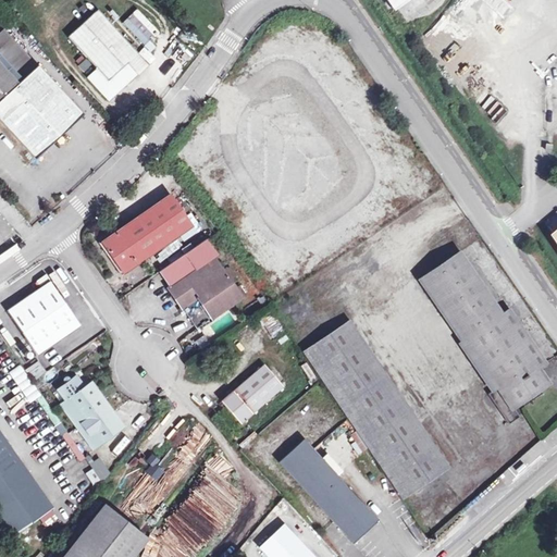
[(382,0),(394,9),(400,0),(382,0)]
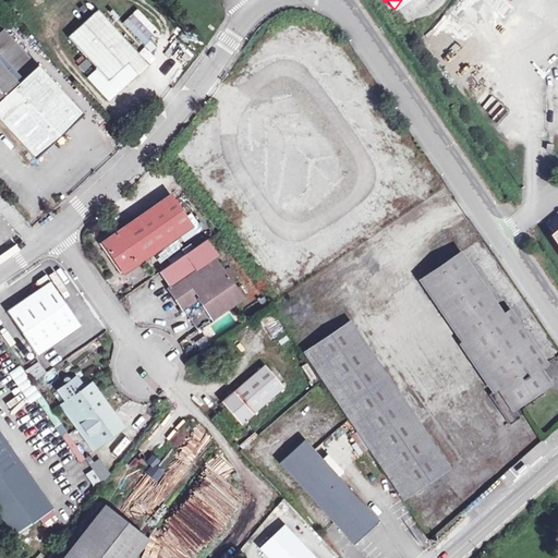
[(411,0),(397,19),(412,32),(438,0),(411,0)]
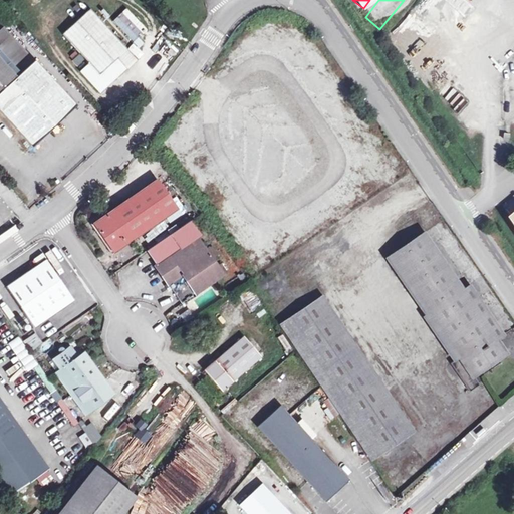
[(111,21),(133,42),(147,29),(125,7),(111,21)]
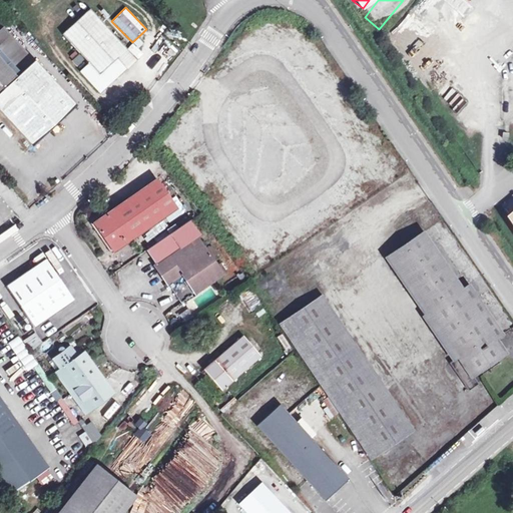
[(99,93),(108,84),(126,68),(117,58),(127,49),(90,9),(62,34),(89,63),(80,71),(96,89),(99,93)]
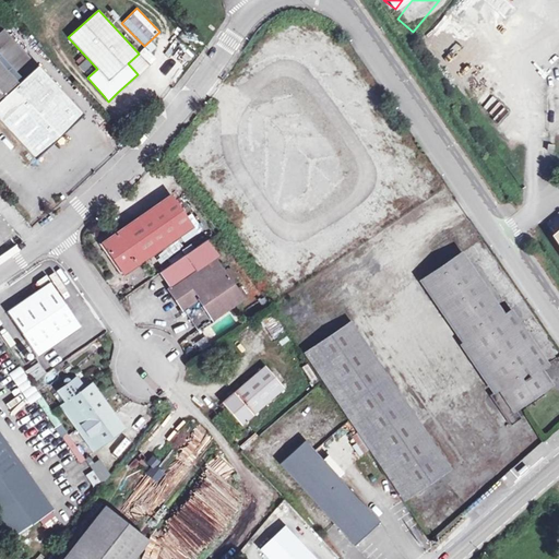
[(4,30),(0,33),(0,62),(19,83),(38,67),(4,30)]
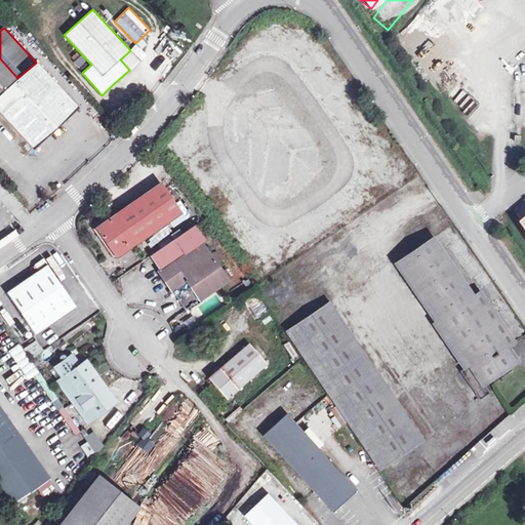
[(169,67),(183,51),(166,37),(153,52),(169,67)]
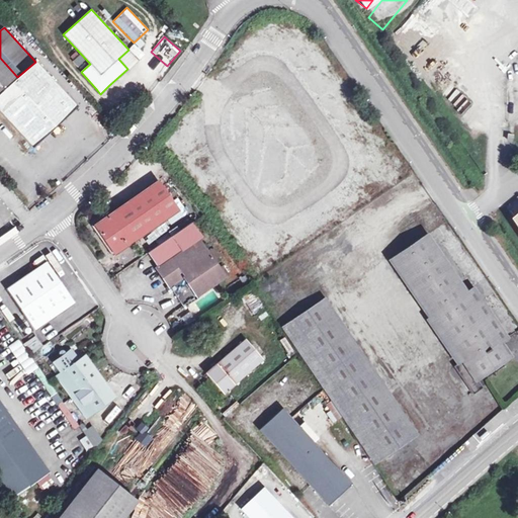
[(138,60),(128,50),(118,59),(127,69),(138,60)]
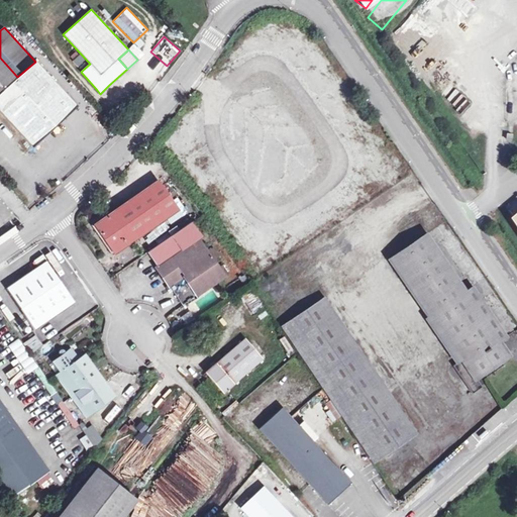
[(80,55),(72,61),(77,67),(84,62),(80,55)]
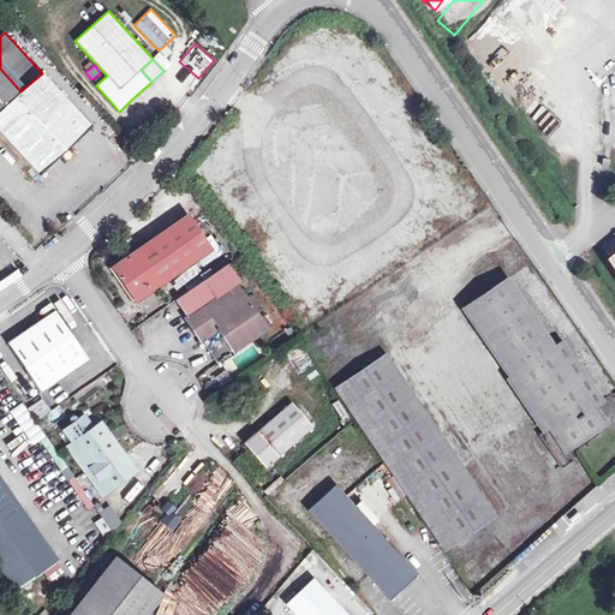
[(0,133),(33,169),(39,175),(55,161),(93,127),(42,72),(42,73),(21,91),(0,69),(0,133)]
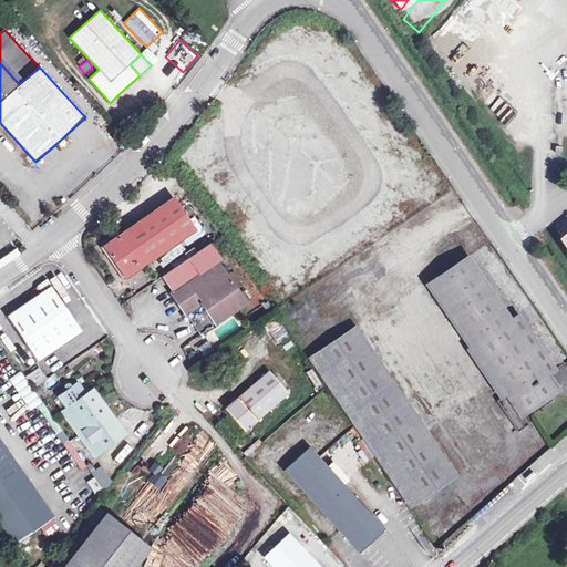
[(505,73),(477,93),(504,132),(531,113),(505,73)]
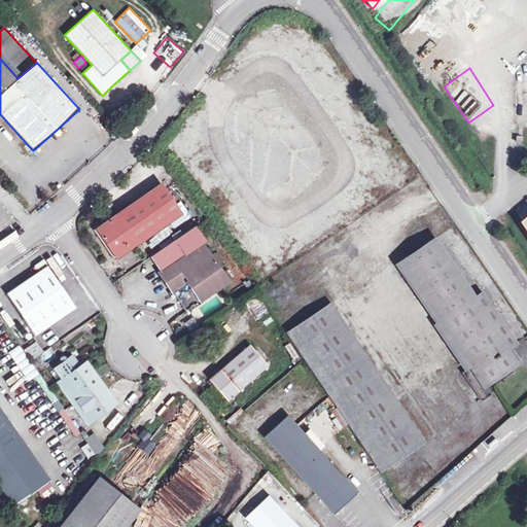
[(97,229),(117,258),(180,214),(161,184),(97,229)]
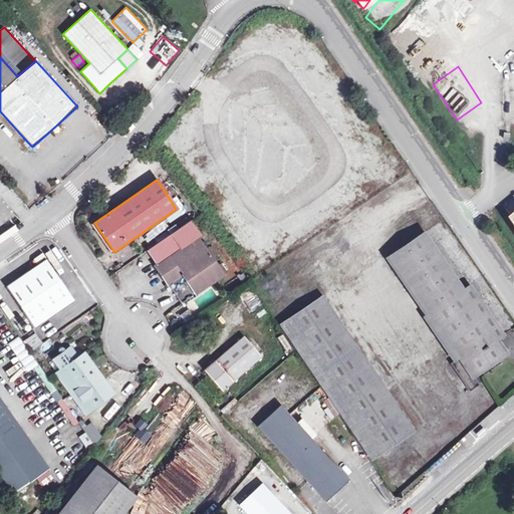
[(214,262),(205,249),(197,238),(201,235),(191,220),(147,251),(157,265),(156,266),(182,303),(223,274),(214,262)]
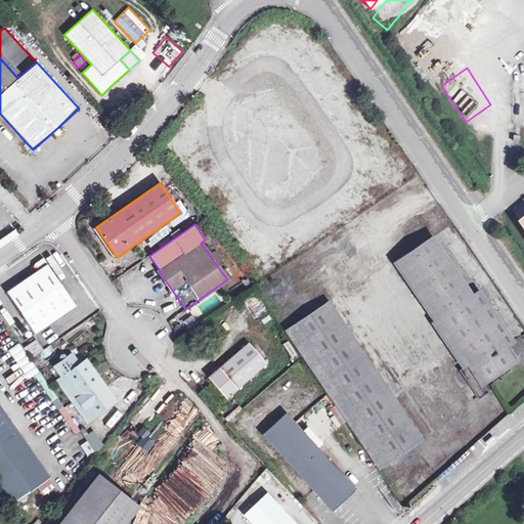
[(482,383),(515,360),(506,348),(513,343),(478,291),(471,296),(432,238),(398,262),(468,364),(459,372),(478,399),(488,393),(482,383)]
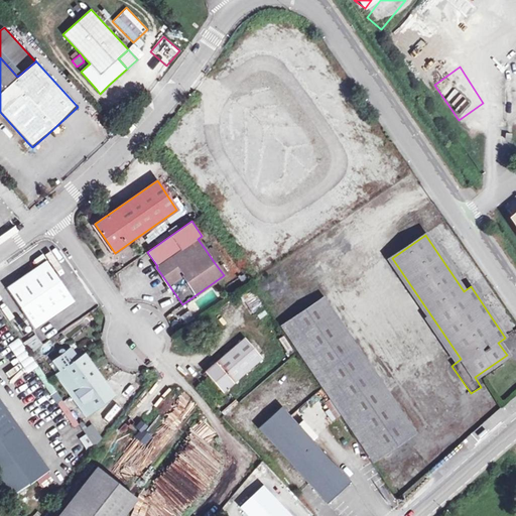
[(206,250),(215,263),(219,260),(210,247),(206,250)]
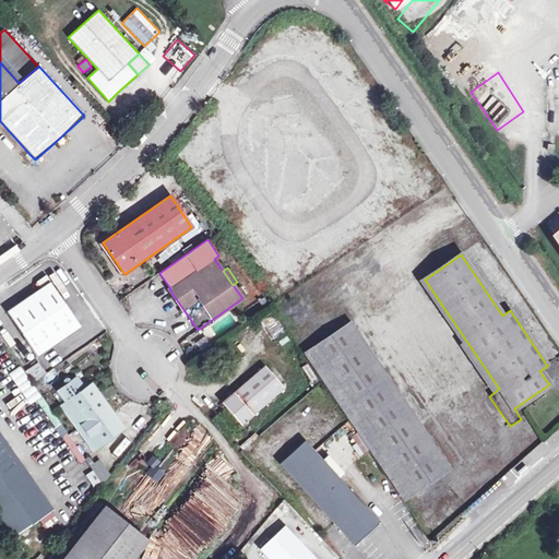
[(50,282),(7,311),(37,356),(81,326),(50,282)]
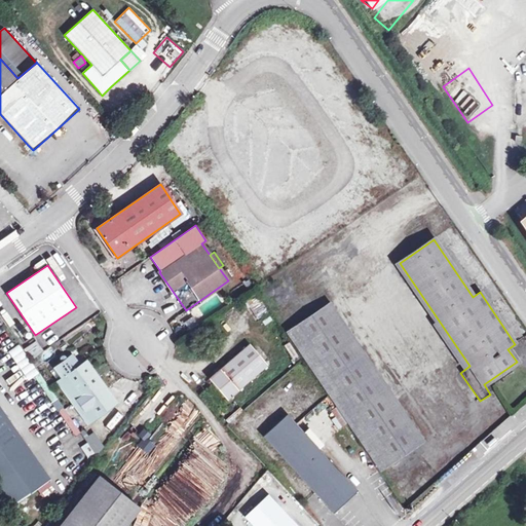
[(243,301),(255,321),(268,313),(257,293),(243,301)]
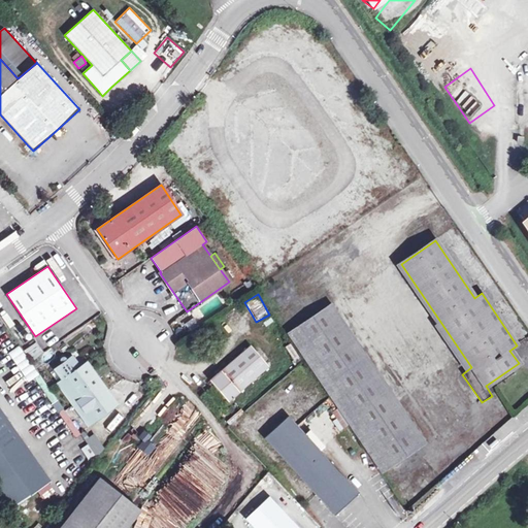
[(422,443),(330,306),(287,335),(304,361),(380,472),(422,443)]
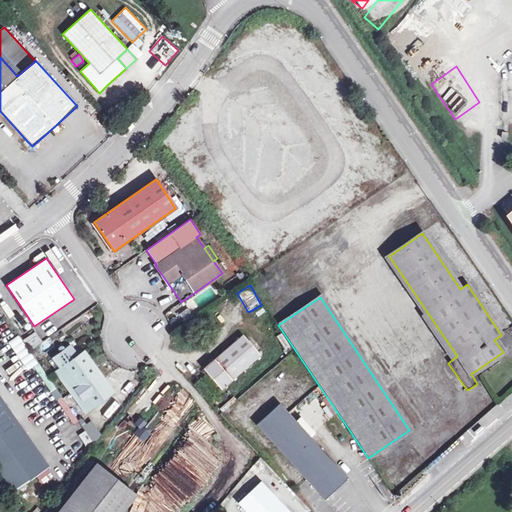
[(31,349),(41,341),(34,331),(23,338),(31,349)]
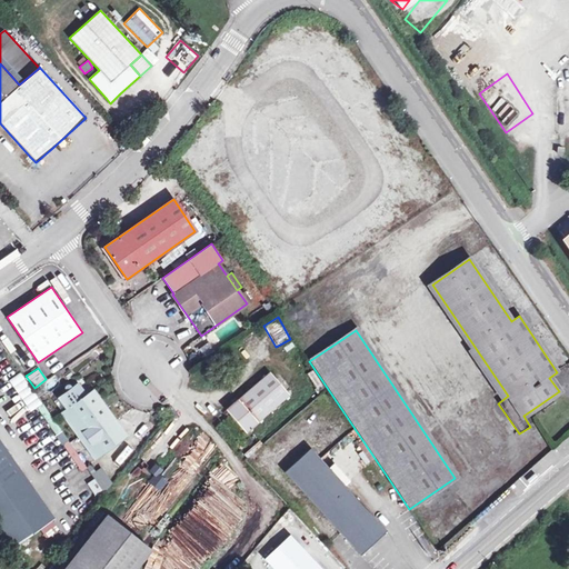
[(29,411),(40,403),(19,372),(8,380),(29,411)]
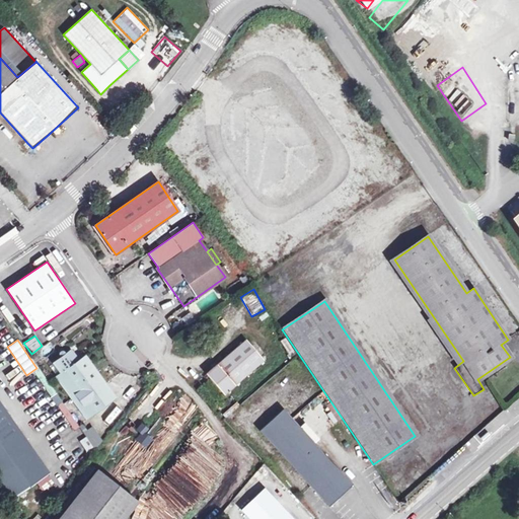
[(265,361),(246,340),(207,374),(224,394),(265,361)]
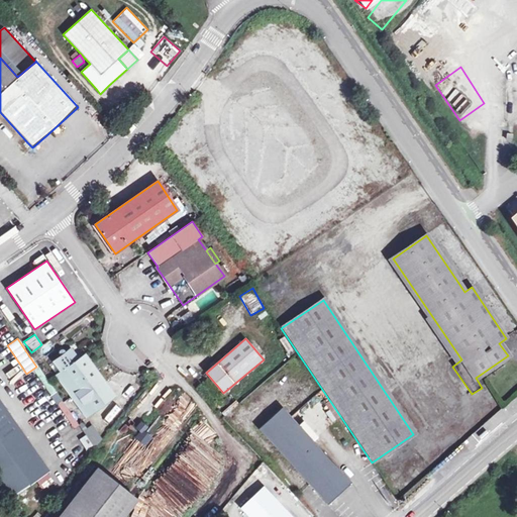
[(64,372),(85,402),(93,412),(113,397),(84,356),(78,360),(70,350),(56,360),(64,372)]
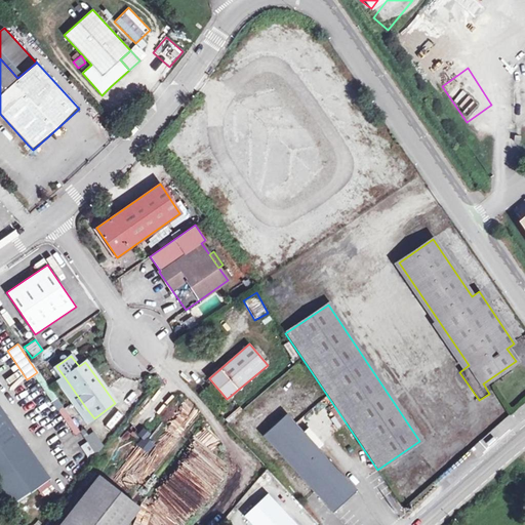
[(300,382),(309,397),(319,390),(311,376),(300,382)]
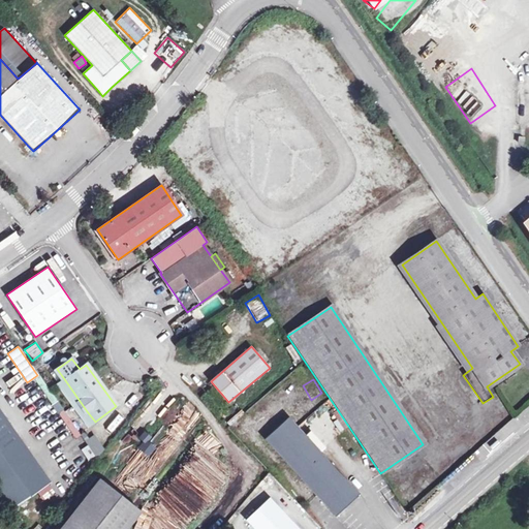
[(87,411),(65,380),(58,385),(81,416),(87,411)]
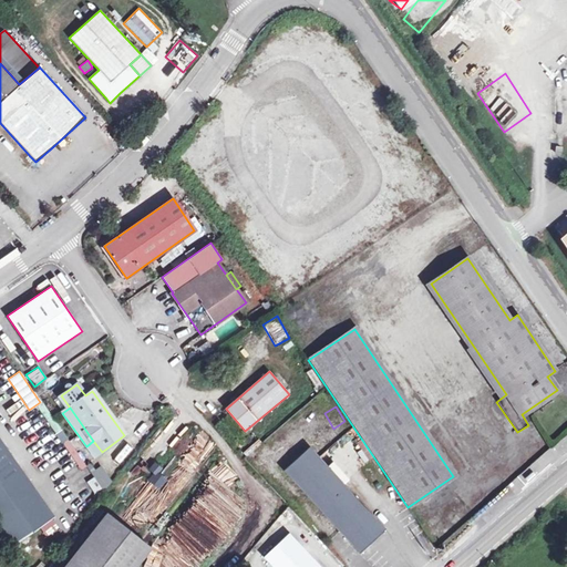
[(68,439),(61,443),(79,470),(85,465),(68,439)]
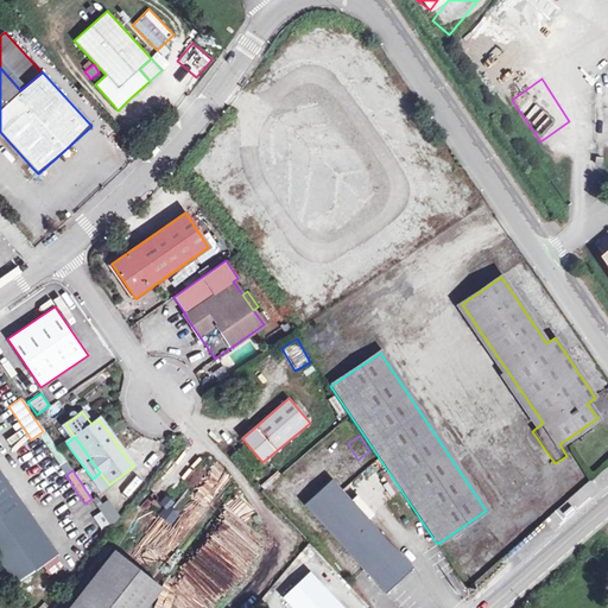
[(0,550),(36,525),(0,473),(0,550)]
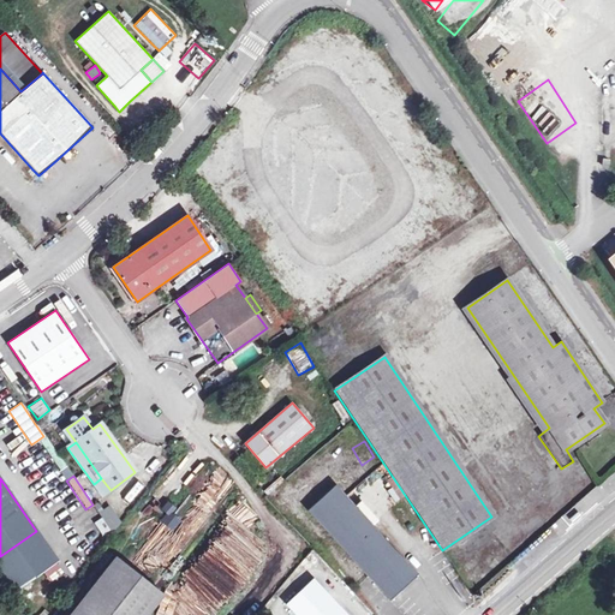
[(368,578),(389,599),(417,574),(346,497),(335,485),(308,511),(368,578)]
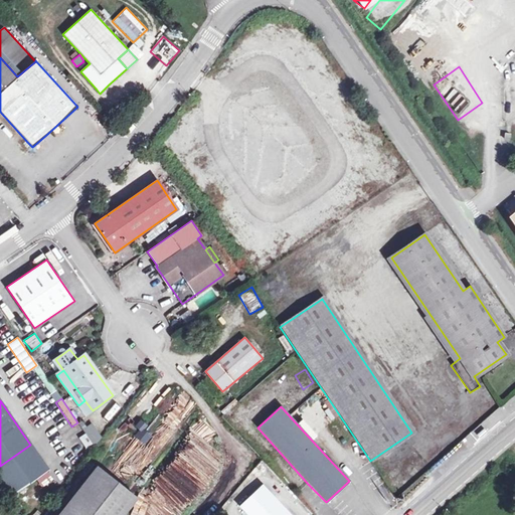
[(81,428),(84,433),(77,438),(86,450),(102,440),(92,422),(81,428)]
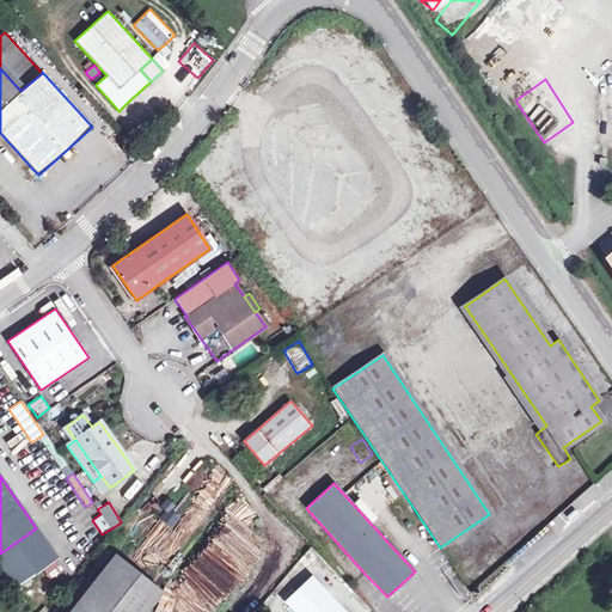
[(145,611),(163,592),(115,554),(67,611),(145,611)]
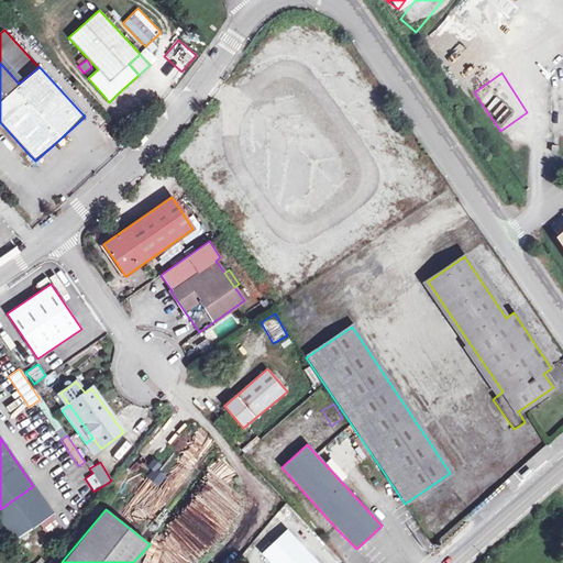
[(317,562),(287,531),(263,554),(271,562),(317,562)]
